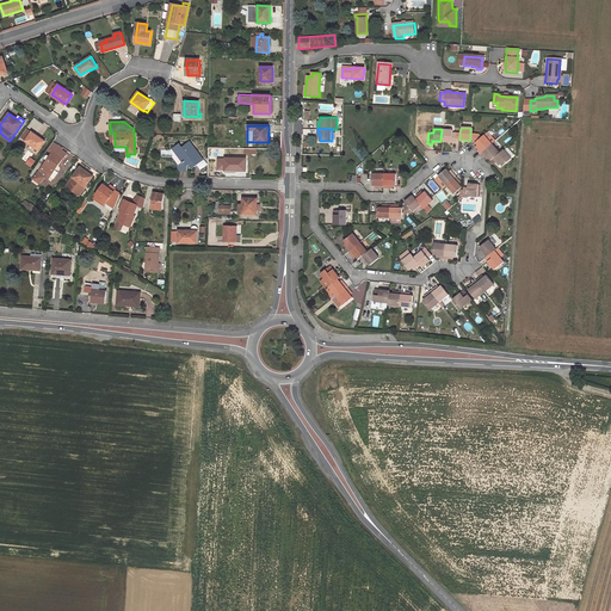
[(440,141),(454,142),(455,140),(455,133),(451,133),(451,130),(442,129),(440,141)]
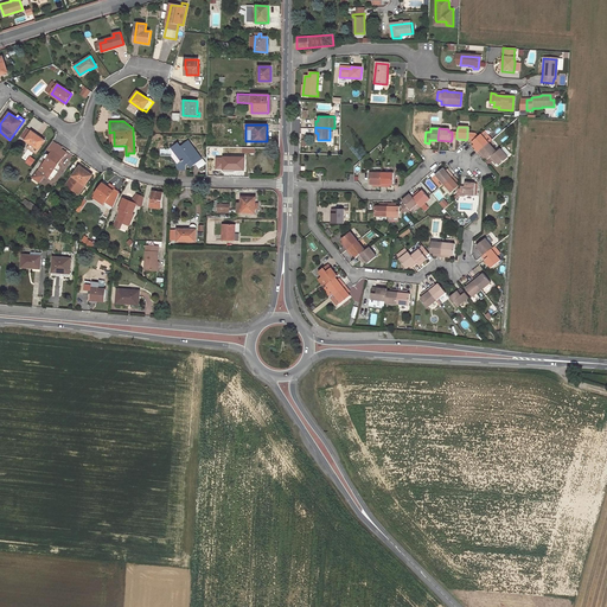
[(491,140),(483,131),(479,134),(487,144),(491,140)]
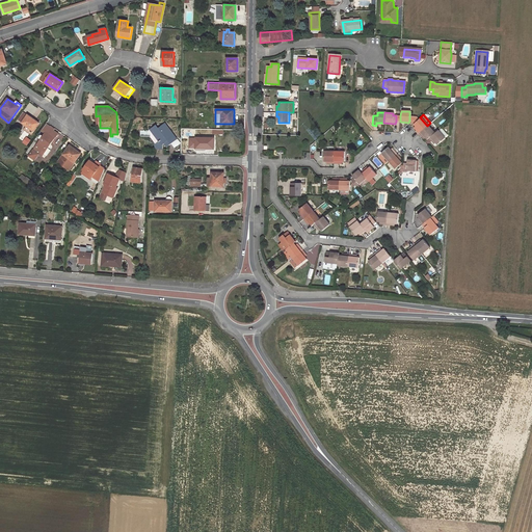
[(36,127),(38,123),(28,115),(22,123),(27,126),(24,130),(31,134),(36,127)]
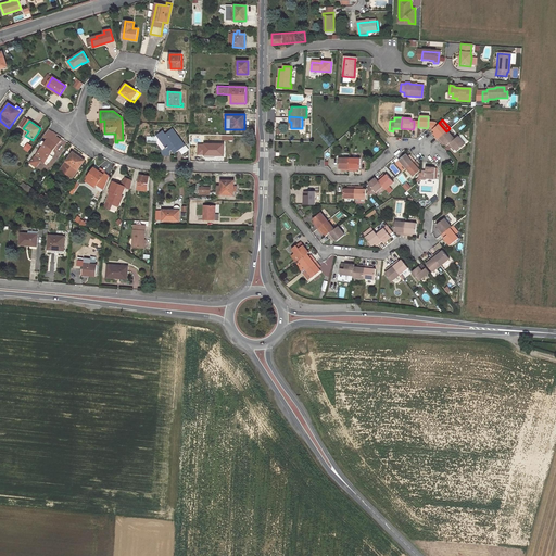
[(433,133),(434,134),(433,135),(437,139),(446,131),(439,123),(437,125),(431,129),(433,133)]
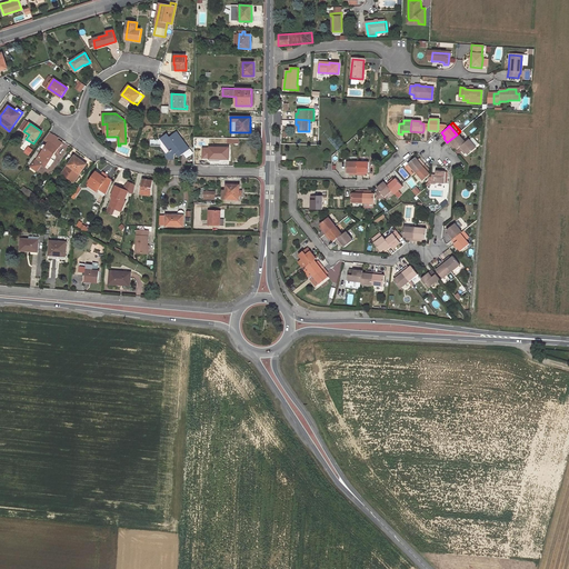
[(167,159),(173,159),(175,155),(176,153),(178,152),(180,156),(188,150),(186,147),(186,146),(183,141),(182,142),(175,133),(169,138),(167,133),(162,137),(172,149),(169,151),(166,153),(167,159)]
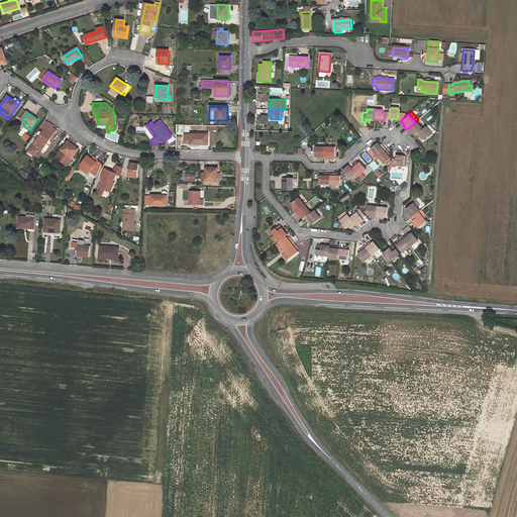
[(32,145),(31,145),(28,150),(33,156),(37,149),(36,148),(38,145),(42,148),(56,129),(52,126),(53,125),(48,122),(32,145)]
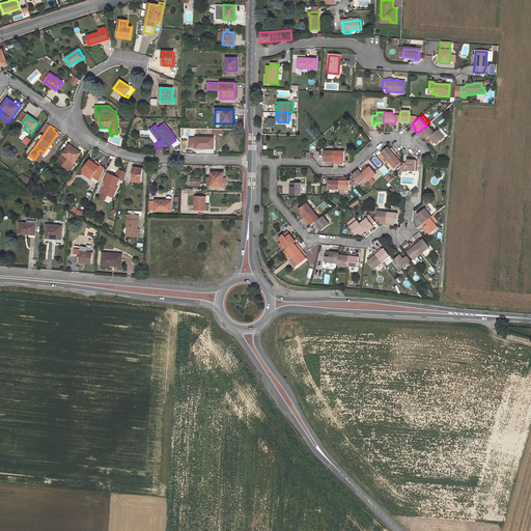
[(417,133),(420,137),(422,136),(423,138),(425,140),(427,138),(432,134),(426,126),(417,133)]
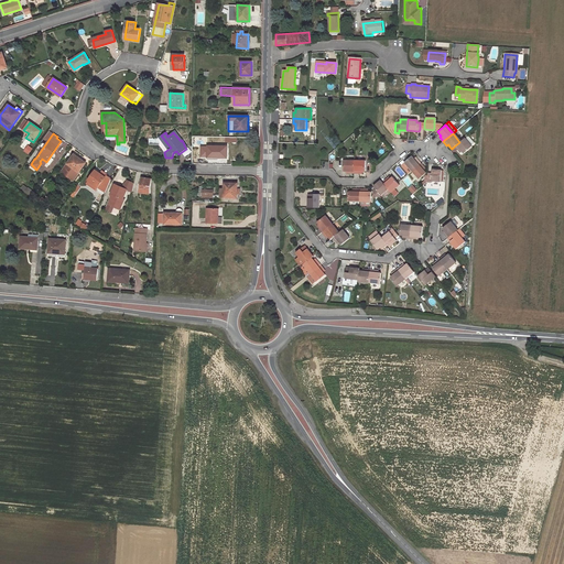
[(159,138),(167,150),(171,148),(161,136),(159,138)]
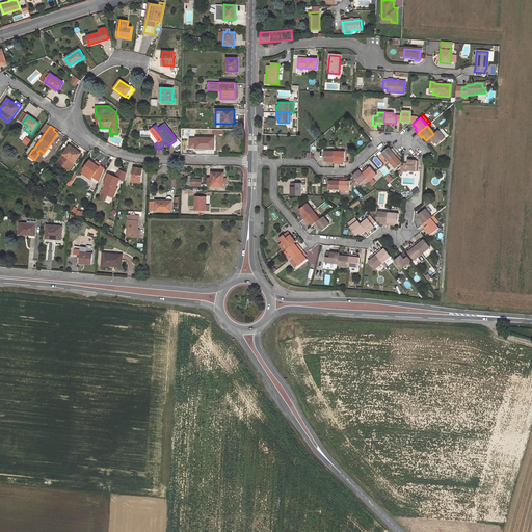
[(436,144),(444,138),(437,130),(433,134),(428,138),(431,142),(433,141),(434,142),(436,144)]
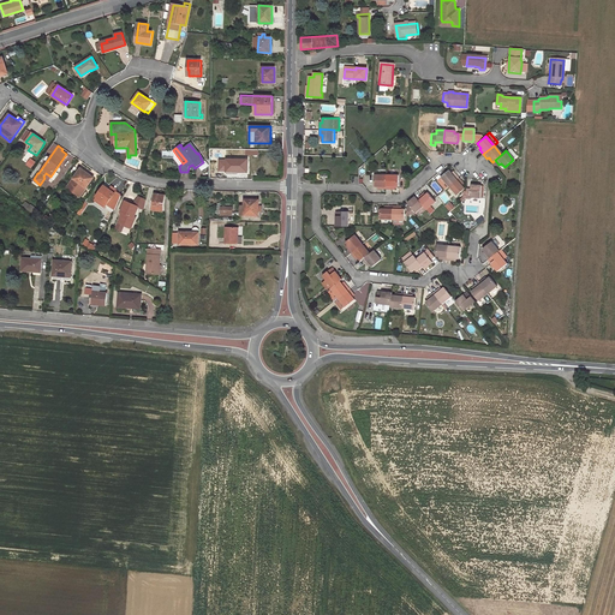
[(248,172),(248,160),(232,160),(227,160),(227,172),(248,172)]
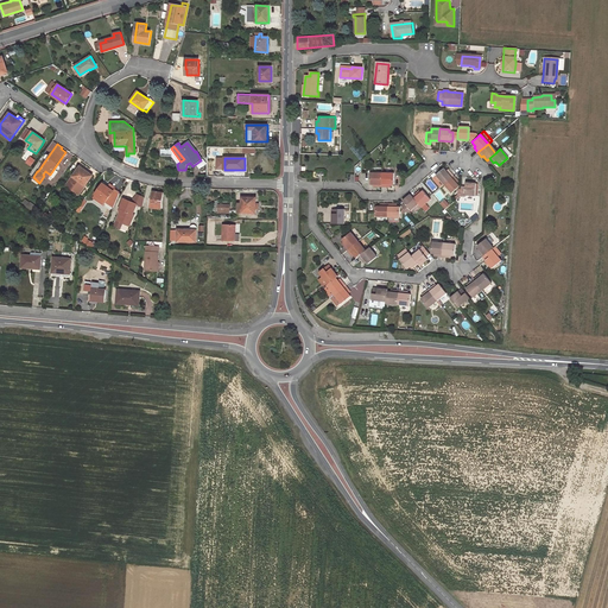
[(93,175),(80,166),(73,177),(67,185),(78,194),(93,175)]
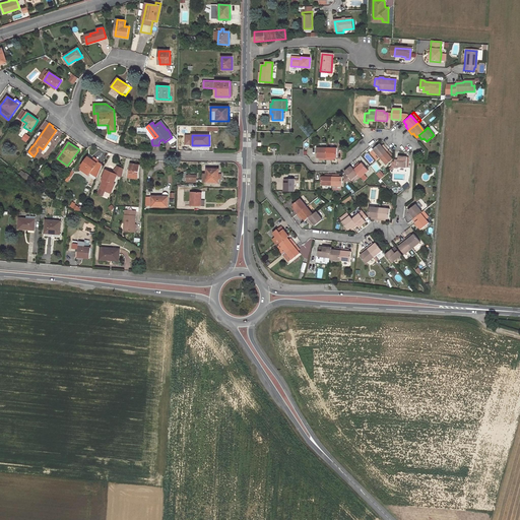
[(376,157),(377,158),(386,150),(383,147),(381,148),(380,146),(378,144),(371,151),(371,152),(370,153),(375,159),(376,157)]
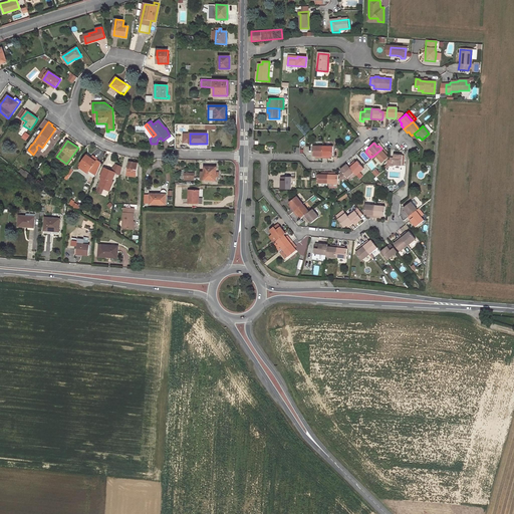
[(321,147),(311,146),(311,156),(314,156),(316,156),(316,158),(321,158),(321,147)]
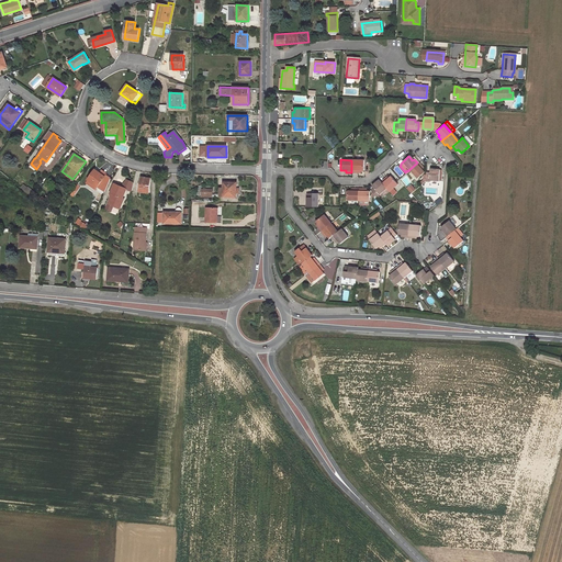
[(362,171),(362,160),(351,160),(351,172),(357,173),(357,170),(360,171),(362,171)]
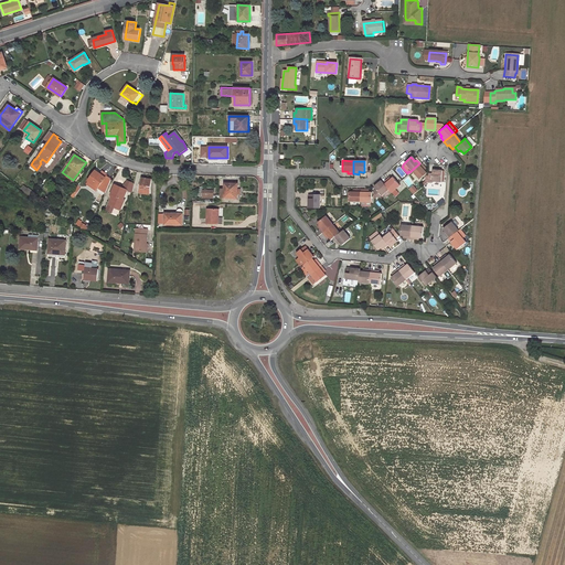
[(409,172),(417,181),(420,178),(425,174),(423,172),(422,170),(424,168),(419,163),(409,172)]
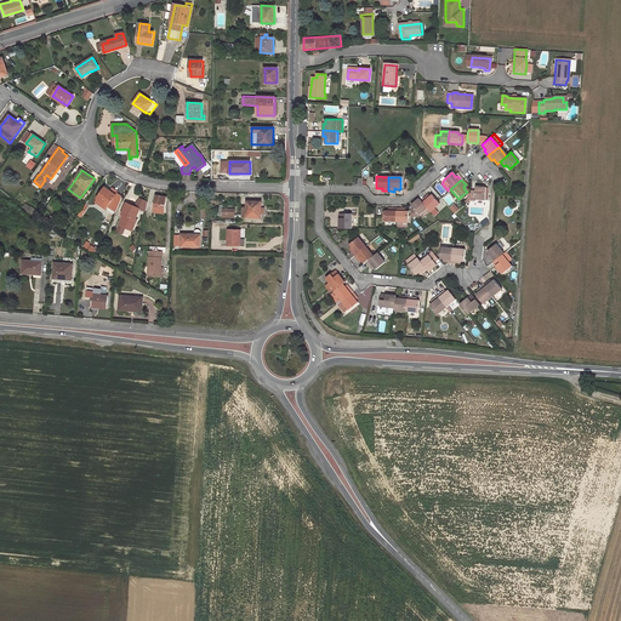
[(97,199),(117,211),(123,197),(117,193),(115,195),(106,187),(97,199)]
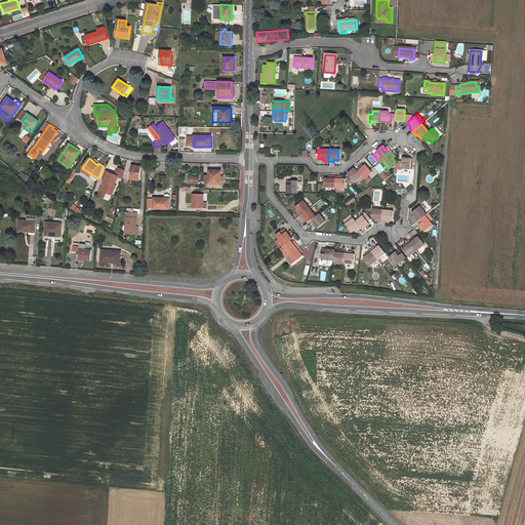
[(408,169),(409,159),(400,159),(400,162),(397,162),(396,169),(400,170),(400,169),(408,169)]
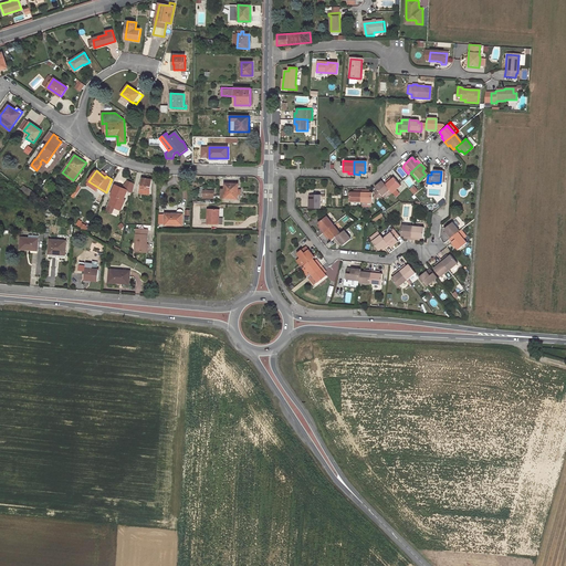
[(62,173),(59,177),(64,181),(61,185),(67,189),(73,180),(62,173)]
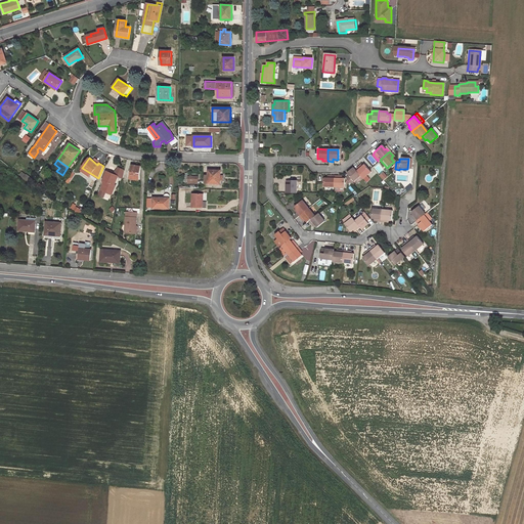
[(361,178),(369,171),(362,164),(361,165),(359,167),(357,166),(353,169),(359,175),(361,178)]
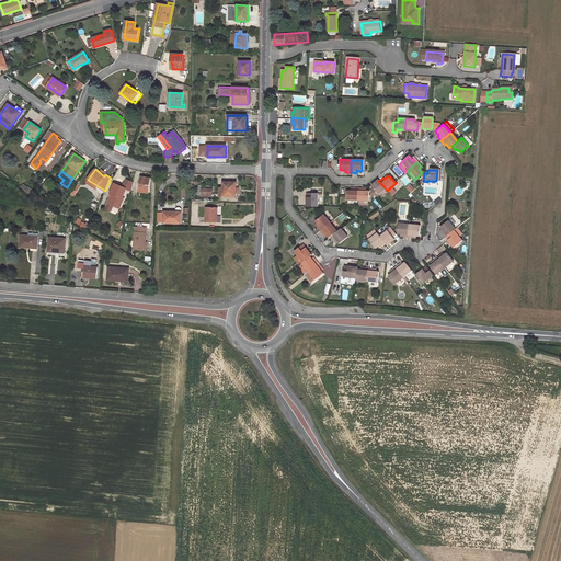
[(150,179),(140,176),(138,191),(149,193),(150,179)]
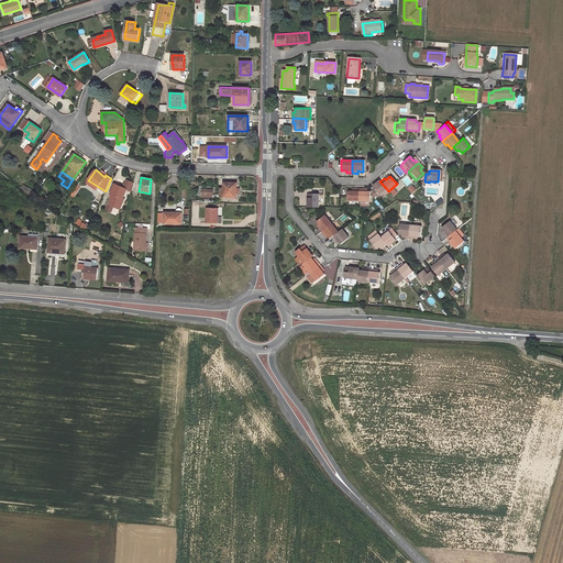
[(378,179),(372,186),(373,188),(370,190),(375,198),(386,188),(379,181),(378,179)]
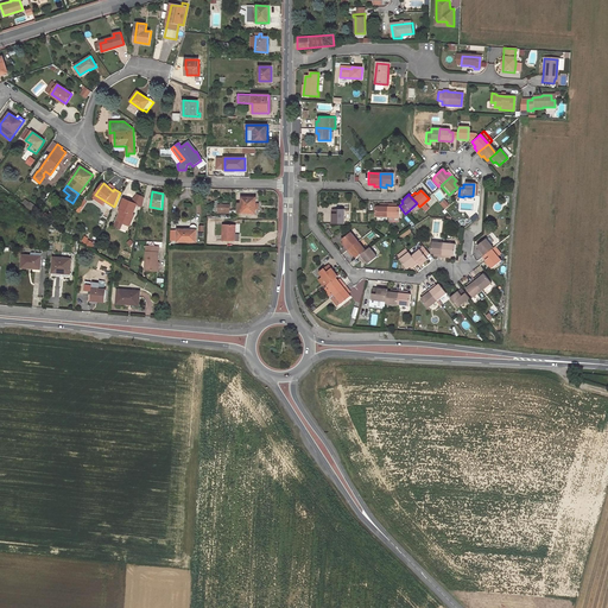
[(143,207),(145,197),(138,195),(133,200),(132,202),(137,204),(143,207)]
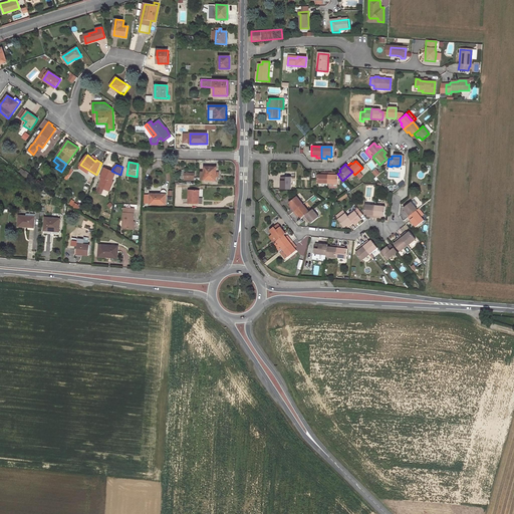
[(216,180),(216,169),(209,169),(209,168),(205,167),(205,172),(205,180),(216,180)]
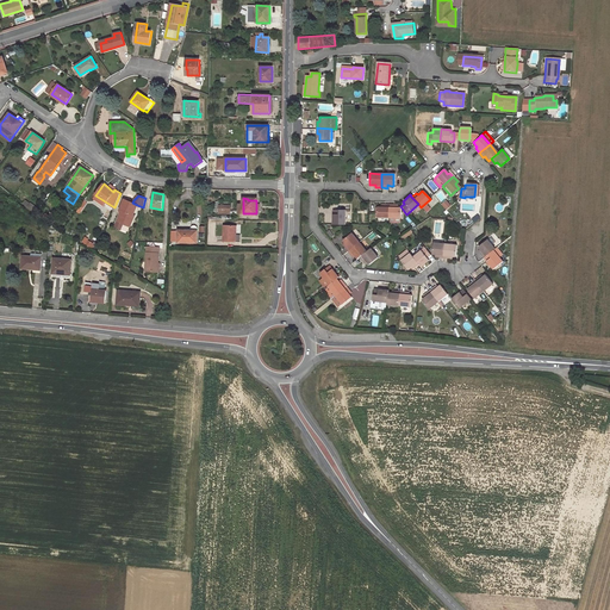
[(124,199),(120,210),(123,211),(118,221),(130,226),(135,216),(134,216),(137,205),(132,203),(124,199)]
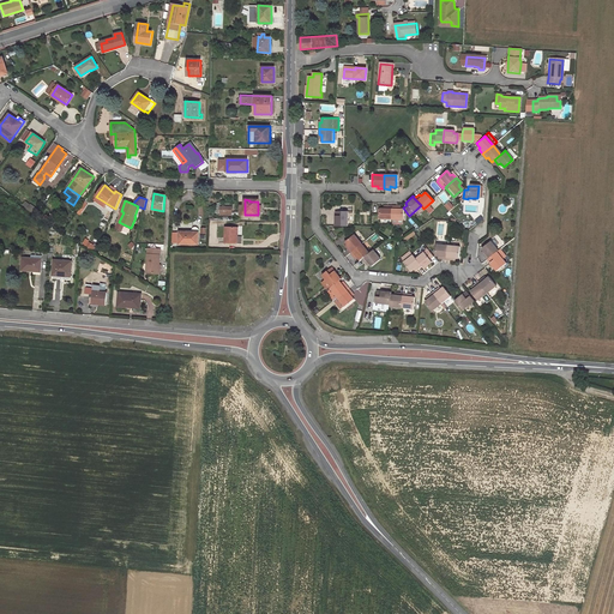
[(378,209),(378,221),(390,221),(390,206),(384,206),(384,209),(381,209),(378,209)]
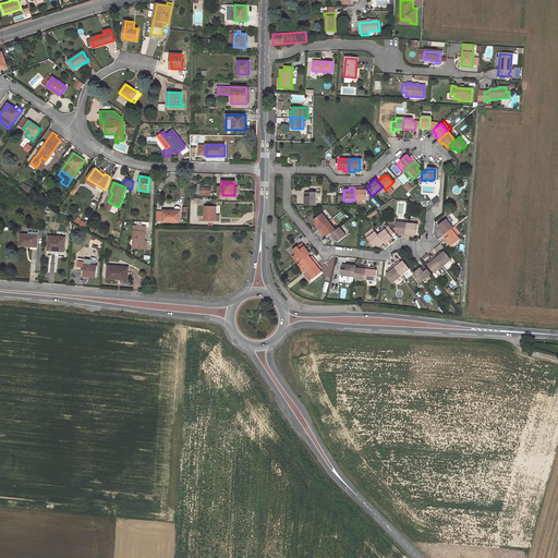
[(354,201),(365,201),(365,197),(365,191),(363,191),(360,191),(360,187),(354,187),(354,201)]
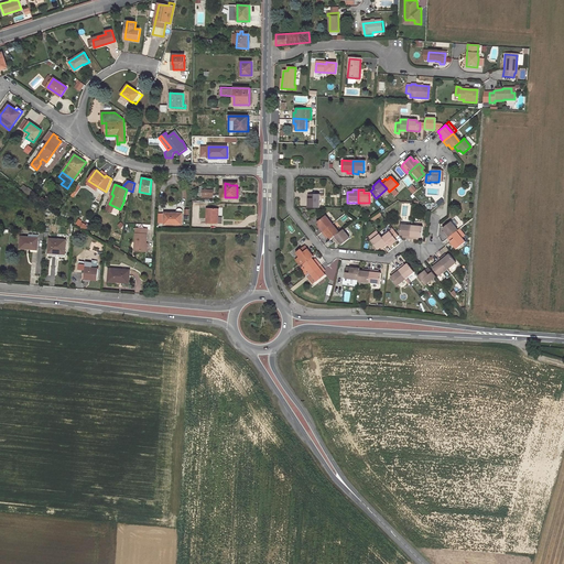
[(317,207),(318,194),(307,193),(306,207),(317,207)]
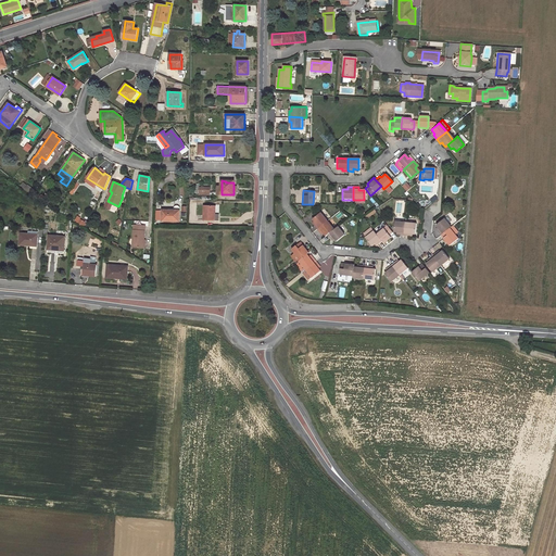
[(215,205),(204,205),(204,220),(218,220),(218,212),(215,212),(215,205)]
